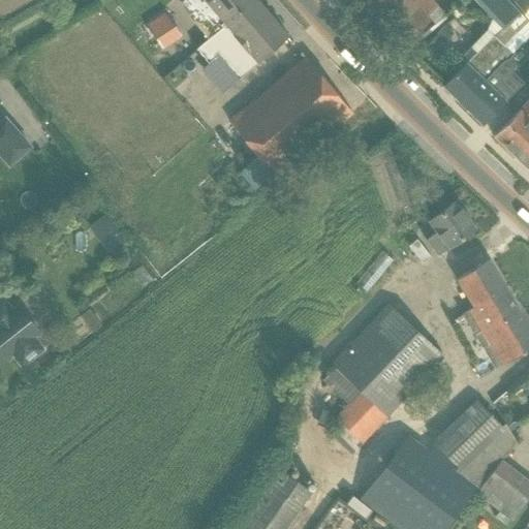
[(238,80),(287,37),(255,0),(184,0),(203,21),(199,24),(210,36),(194,49),(207,63),(217,56),(238,80)]
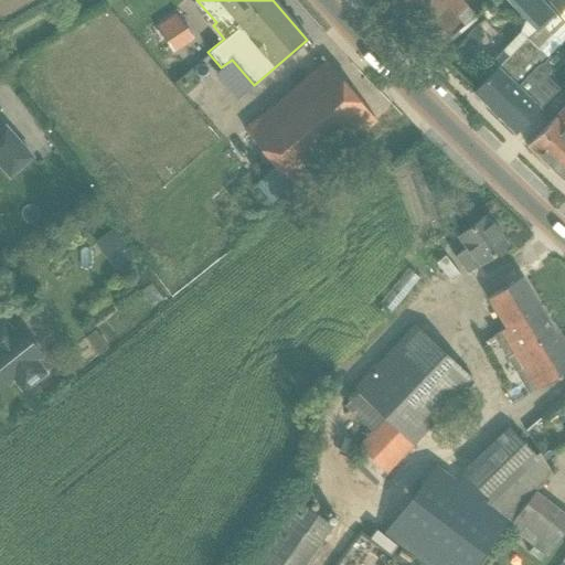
[(400,0),(394,6),(434,45),(457,21),(455,19),(465,8),(457,0),(400,0)]
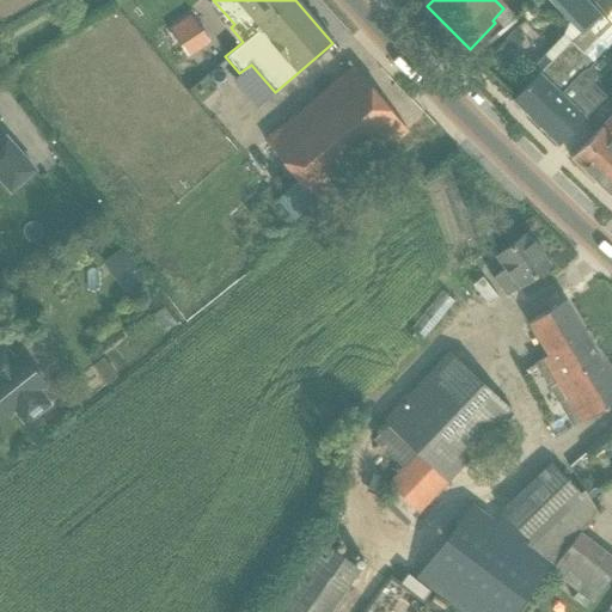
[(587,0),(552,0),(569,17),(581,29),(582,31),(599,17),(601,14),(587,0)]
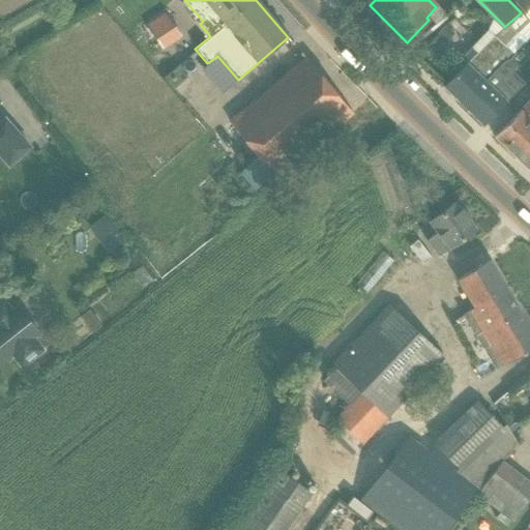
[(529,0),(511,0),(529,22),(529,0)]
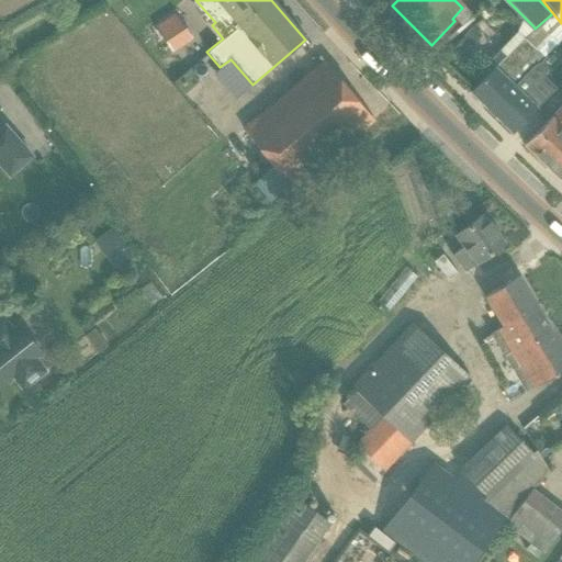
[(175,13),(156,25),(172,51),(192,37),(175,13)]
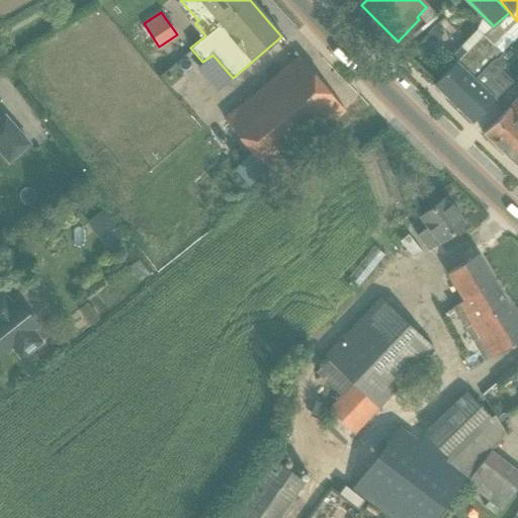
[(434,26),(426,34),(435,42),(443,34),(434,26)]
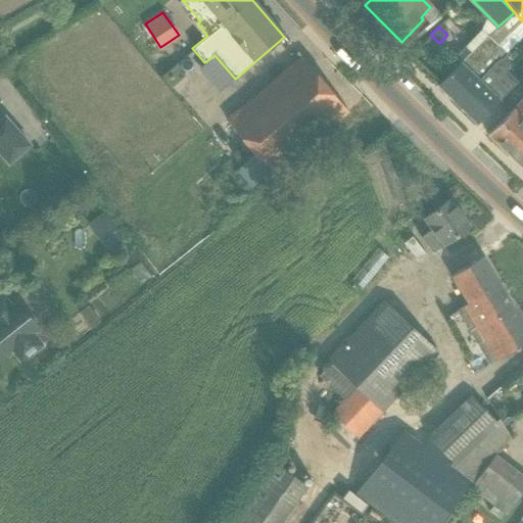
[(452,70),(438,85),(437,86),(452,100),(475,77),(478,80),(500,59),(506,54),(487,35),(470,52),(464,46),(454,56),(460,62),(452,70)]
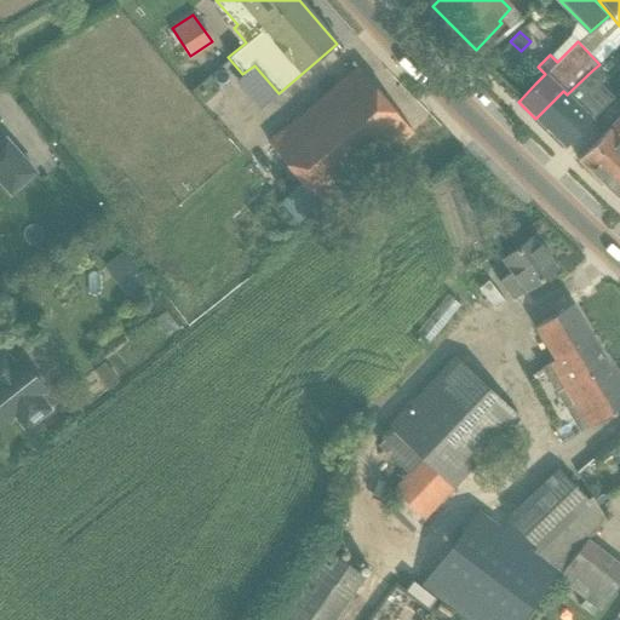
[(326,206),(394,148),(412,132),(411,130),(357,68),(355,69),(339,84),(268,144),(325,207),(326,206)]
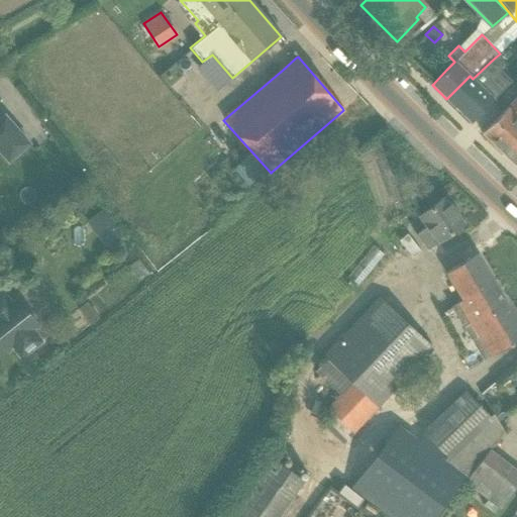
[(470,76),(446,99),(471,122),(511,81),(501,71),(501,67),(494,59),(473,79),(470,76)]
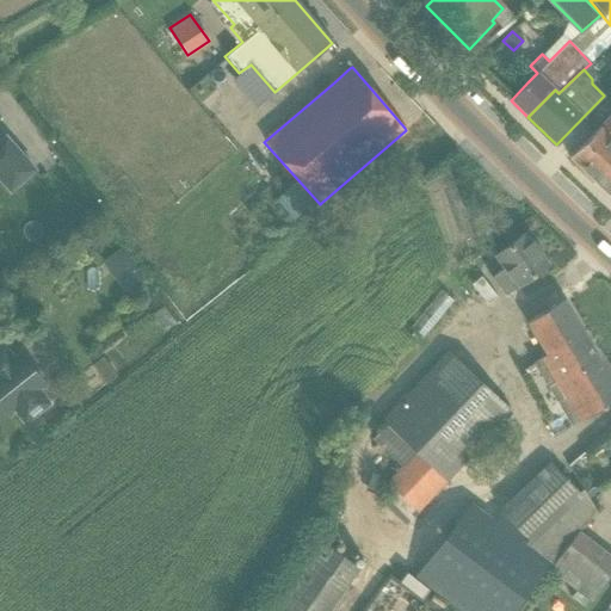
[(610,113),(569,156),(594,181),(610,164),(610,113)]
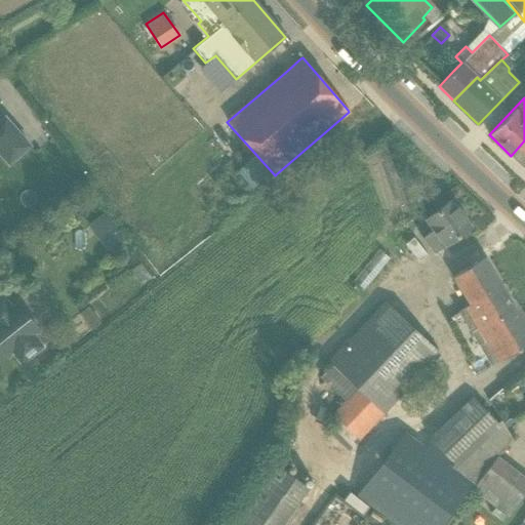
[(0,154),(8,164),(29,146),(4,118),(0,121),(0,154)]
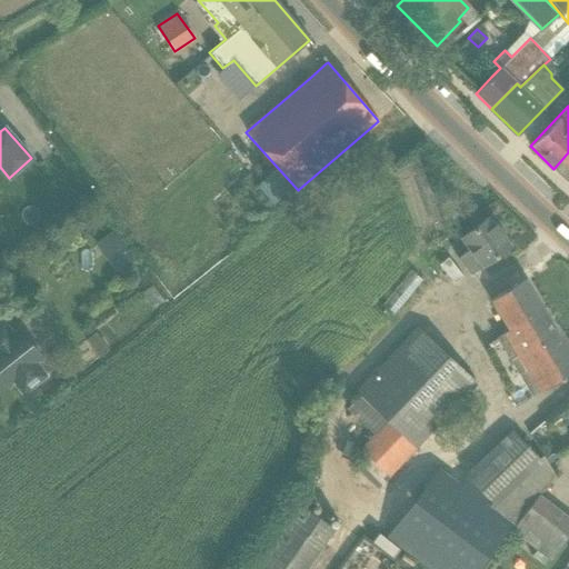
[(568,152),(553,169),(568,183),(568,152)]
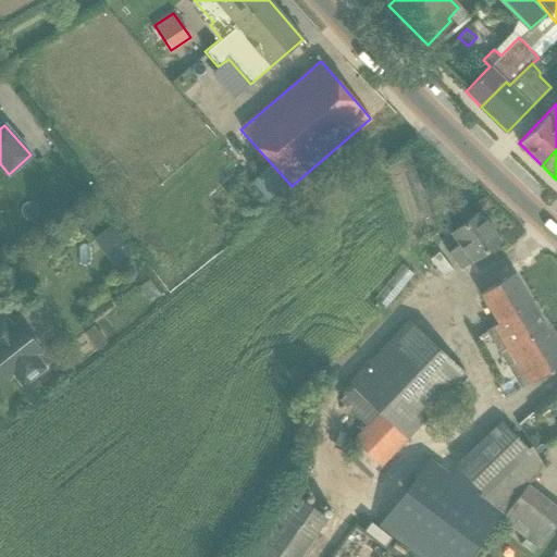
[(447,254),(460,270),(470,262),(471,262),(499,240),(478,213),(449,235),(458,246),(447,254)]
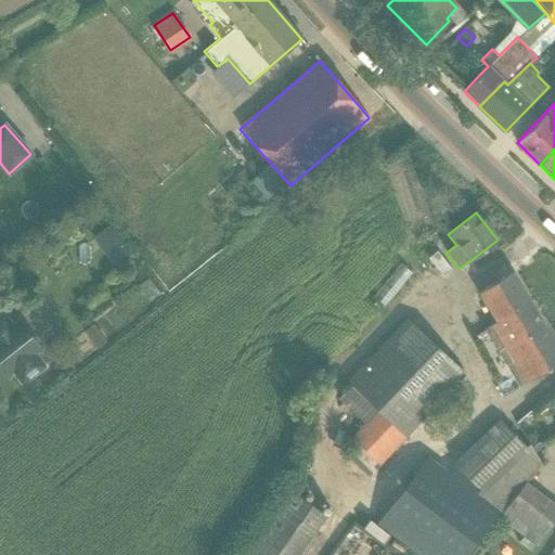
[(87,227),(78,233),(101,260),(110,254),(87,227)]
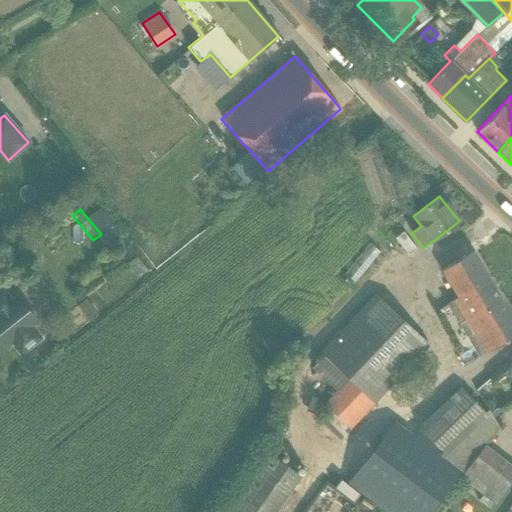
[(395,239),(407,255),(415,249),(403,232),(395,239)]
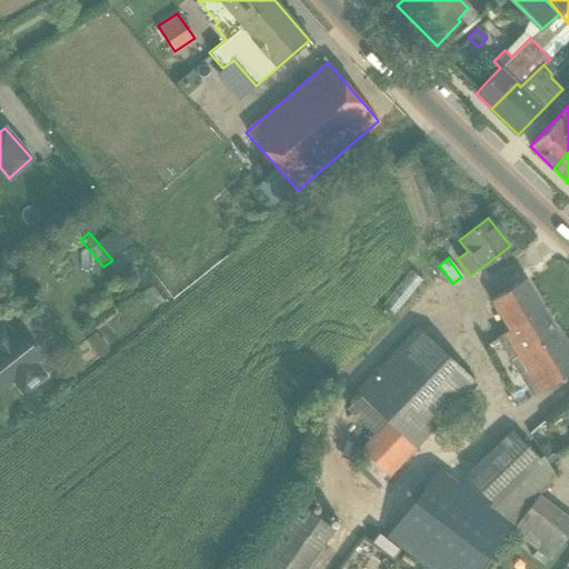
[(393,316),(421,281),(410,271),(382,306),(393,316)]
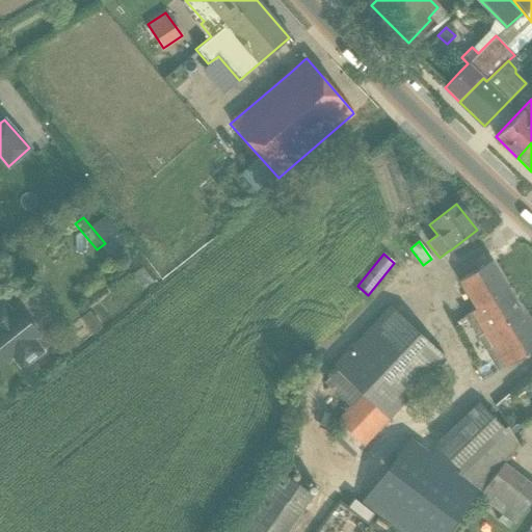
[(463,317),(497,373),(531,351),(531,326),(491,261),(457,282),(475,310),(463,317)]
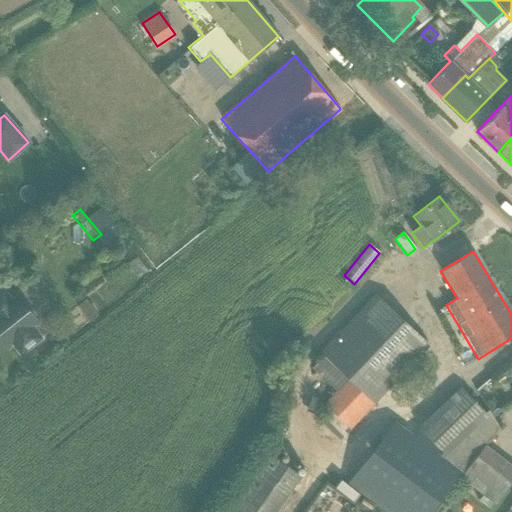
[(2,289),(0,290),(0,340),(6,348),(11,343),(20,355),(41,338),(32,326),(37,322),(17,296),(11,300),(2,289)]
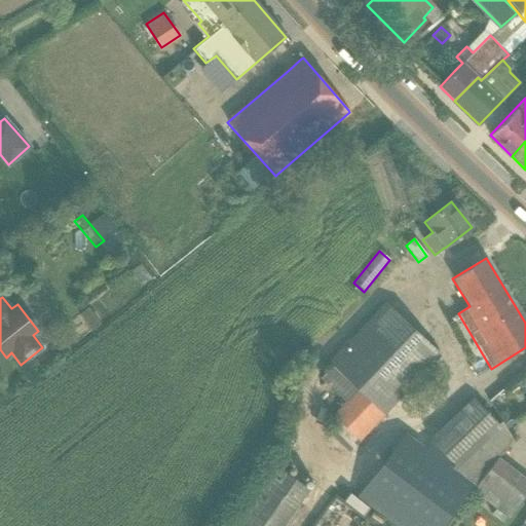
[(384,302),(328,362),(332,366),(320,379),(344,403),(332,416),(337,420),(327,431),(349,452),(441,355),(384,302)]
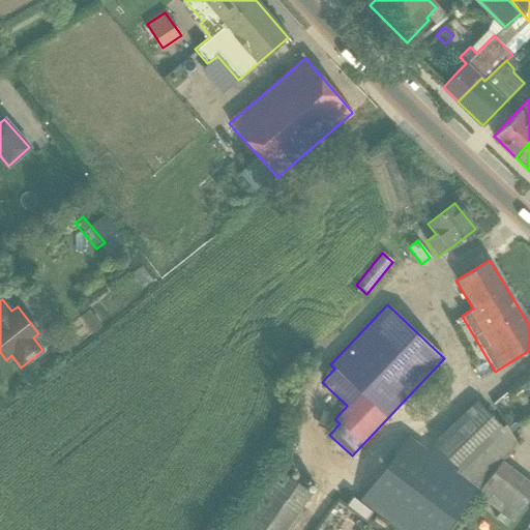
[(89,310),(80,318),(92,334),(102,327),(89,310)]
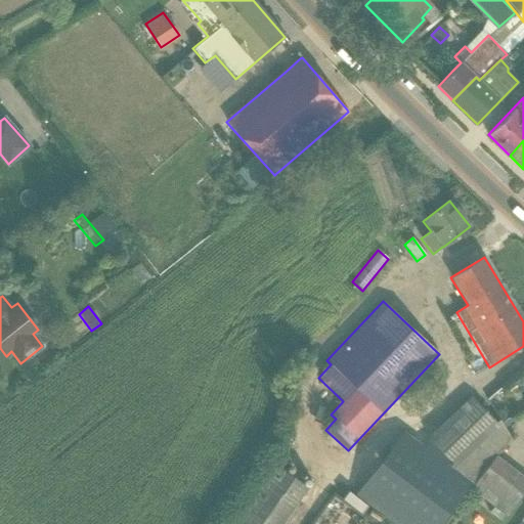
[(424,446),(474,485),(496,457),(512,438),(499,421),(496,423),(471,396),(427,438),(428,440),(424,446)]
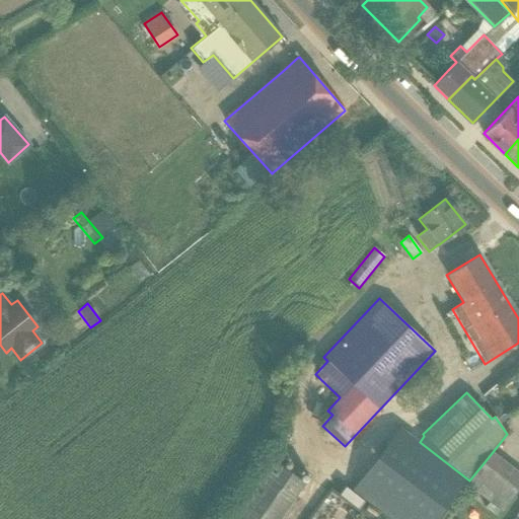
[(352,491),(388,518),(436,518),(463,484),(465,485),(469,480),(420,442),(398,427),(352,491)]
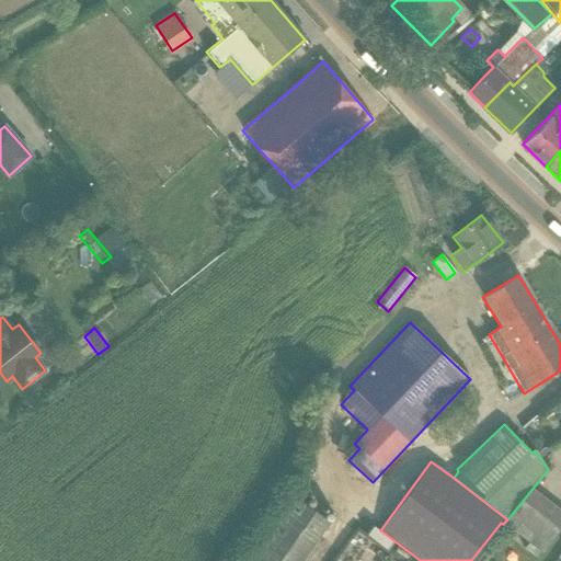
[(507,519),(503,524),(528,544),(524,549),(536,558),(541,551),(560,525),(560,512),(531,490),(507,519)]
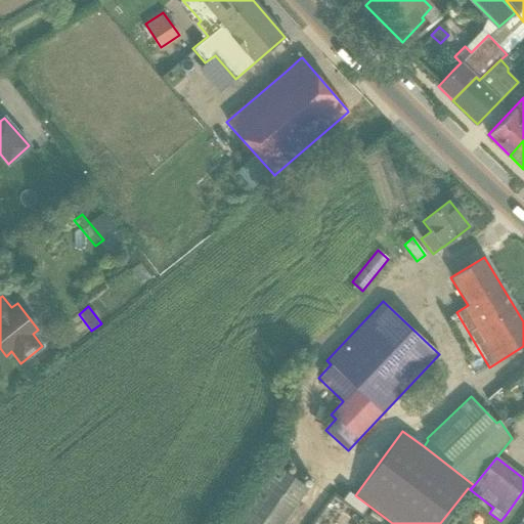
[(225,523),(282,523),(308,488),(270,462),(225,523)]
